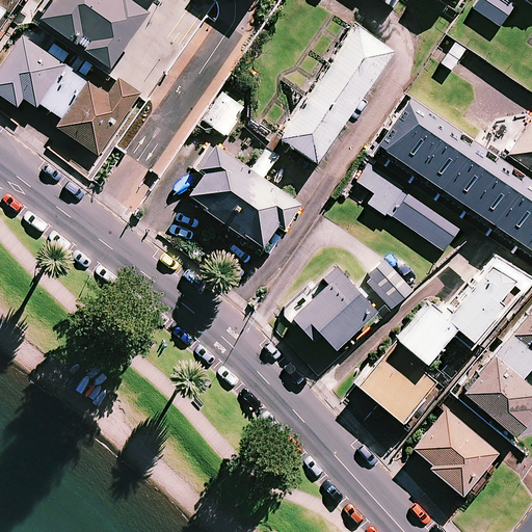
[(0,0),(0,22),(16,0),(0,0)]
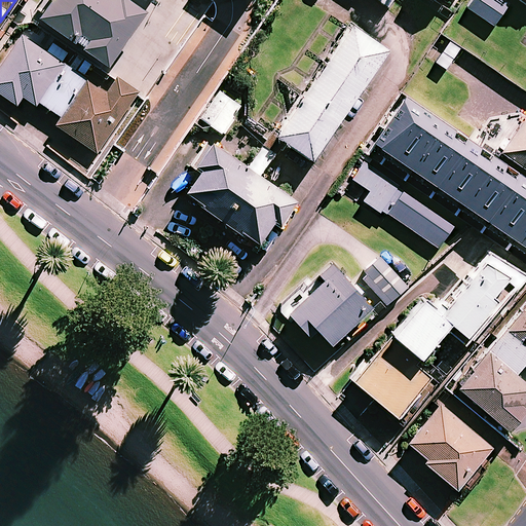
[(129,0),(48,0),(38,15),(108,64),(145,10),(129,0)]
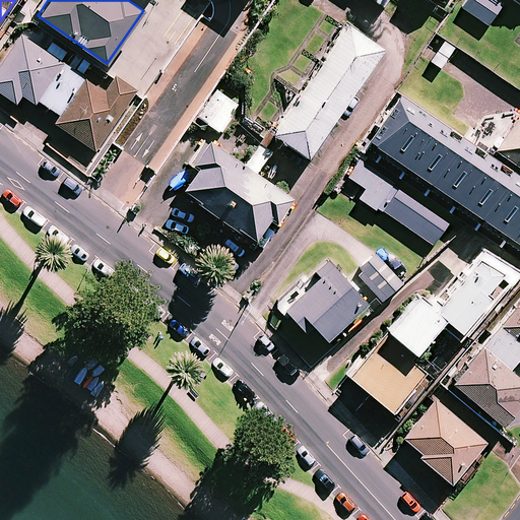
[(503,3),(497,0),(466,0),(462,6),(488,24),(503,3)]
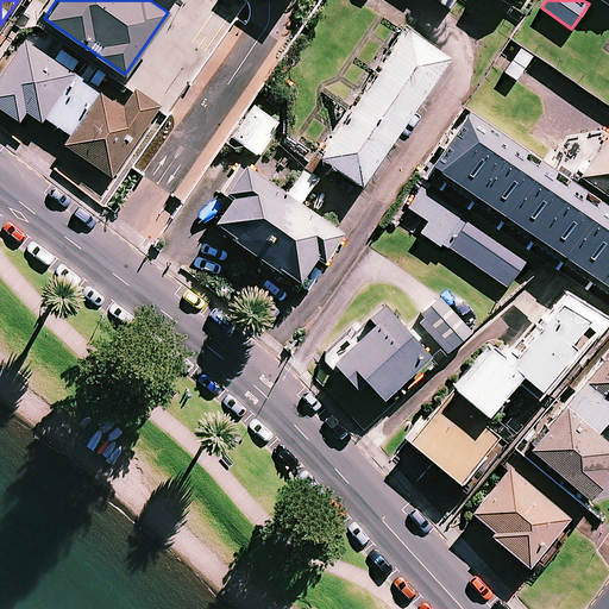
[(412,26),(321,162),(368,192),(458,58),(412,26)]
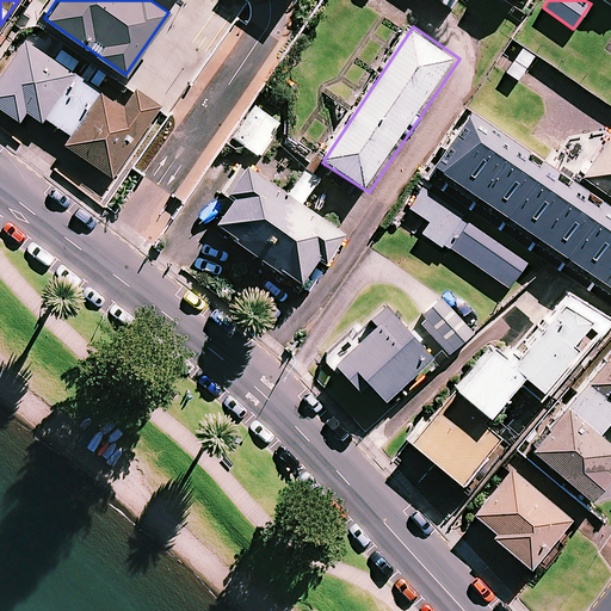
[(124,105),(26,39),(0,78),(0,106),(20,121),(26,111),(43,122),(45,118),(71,135),(63,144),(112,177),(161,105),(136,87),(124,105)]
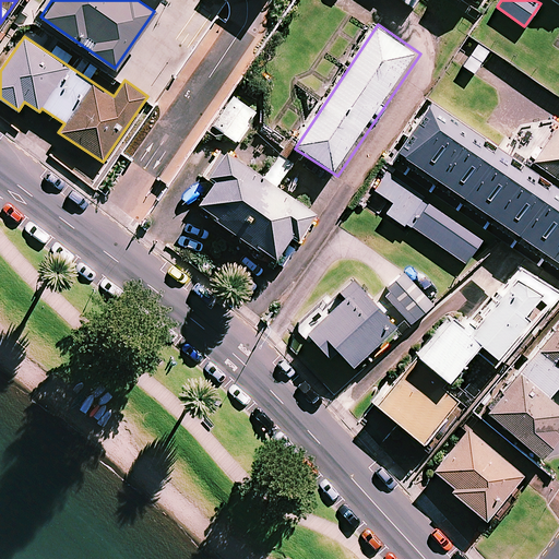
[(257,114),(232,96),(213,123),(238,141),(257,114)]
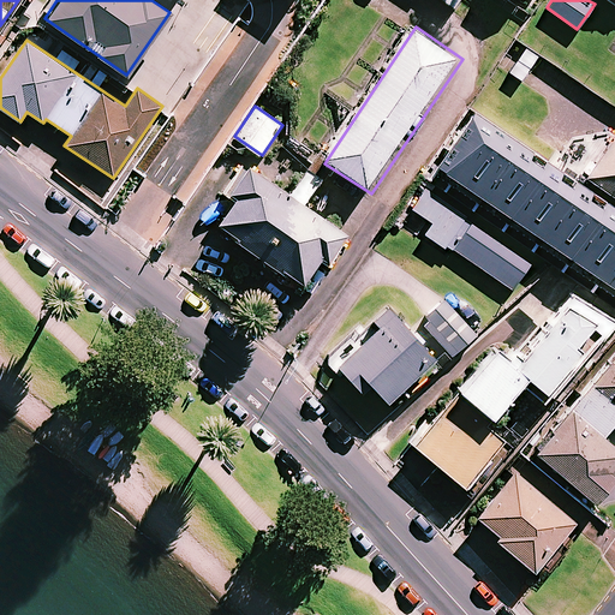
[(614,208),(481,114),(443,171),(614,288),(614,208)]
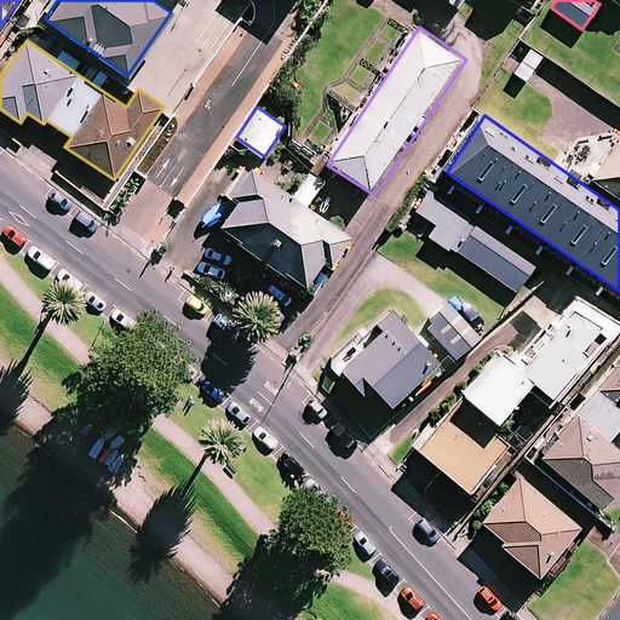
[(619,137),(591,179),(619,199),(619,137)]
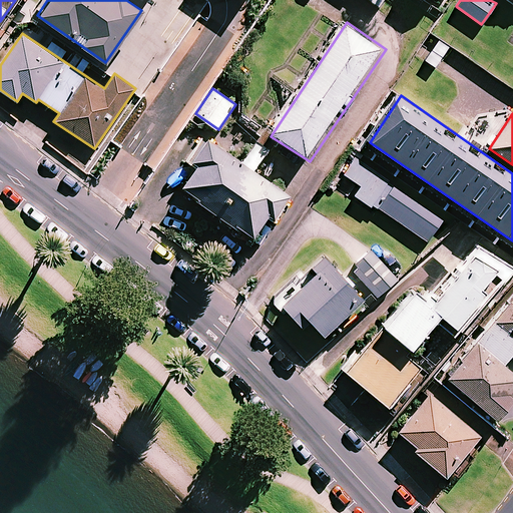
[(195,169),(181,191),(252,240),(268,218),(275,222),(294,195),(208,137),(189,165),(195,169)]
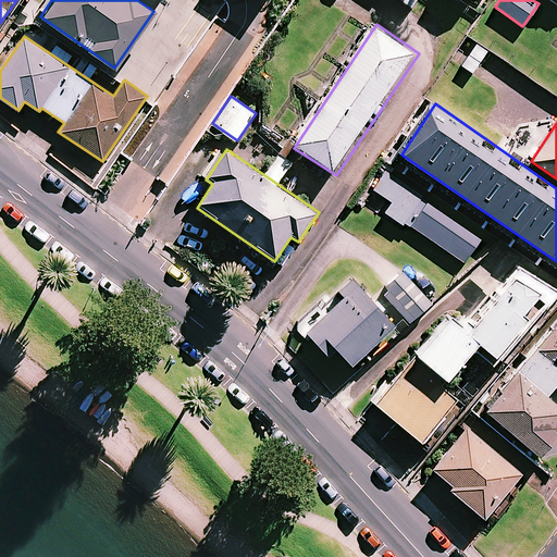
[(465,260),(480,240),(386,170),(361,202),(465,260)]
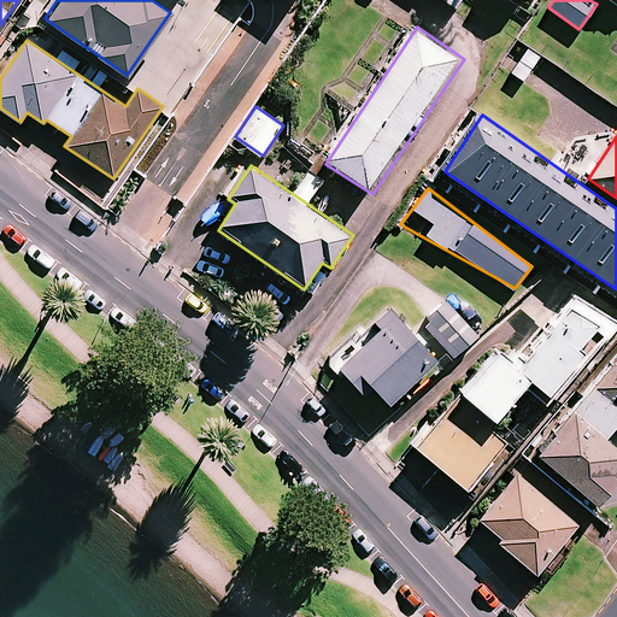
[(615,330),(550,285),(453,403),(513,451),(615,330)]
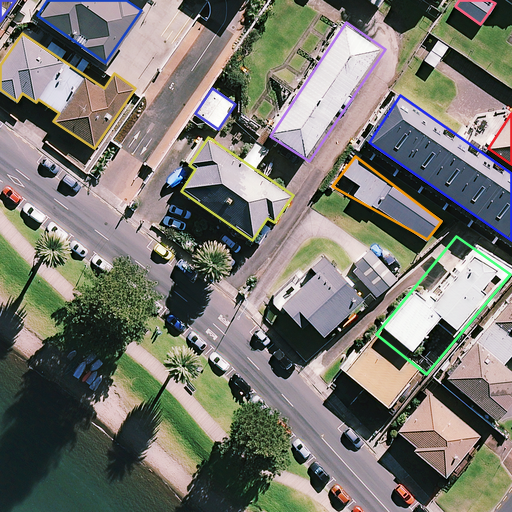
[(396,279),(371,250),(350,267),(376,296),(396,279)]
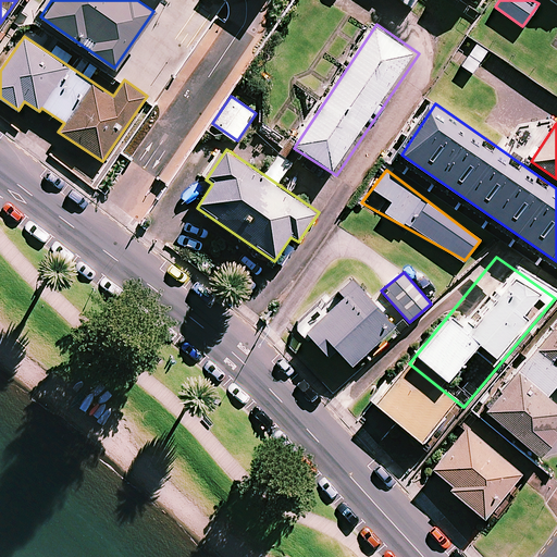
[(338,373),(396,327),(356,280),(300,325),(338,373)]
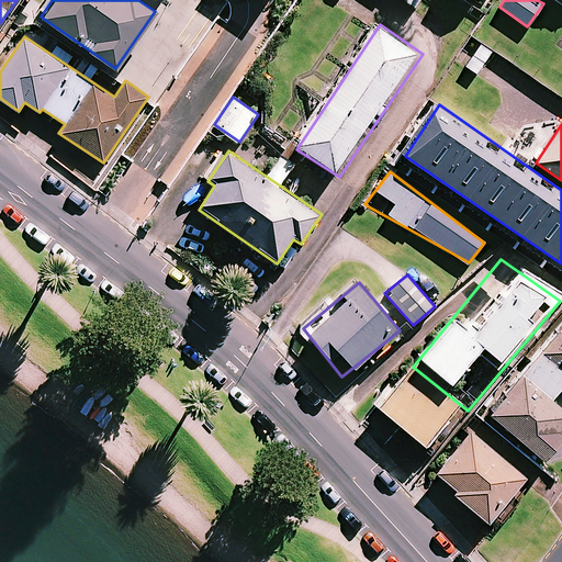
[(561,433),(561,381),(534,358),(483,418),(534,467),(561,433)]
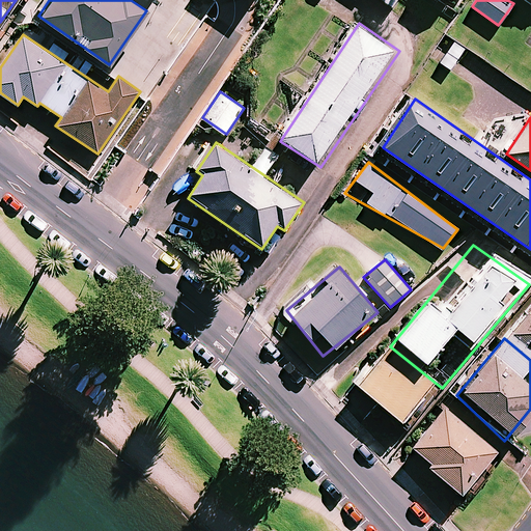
[(431,394),(385,359),(353,386),(400,423),(431,394)]
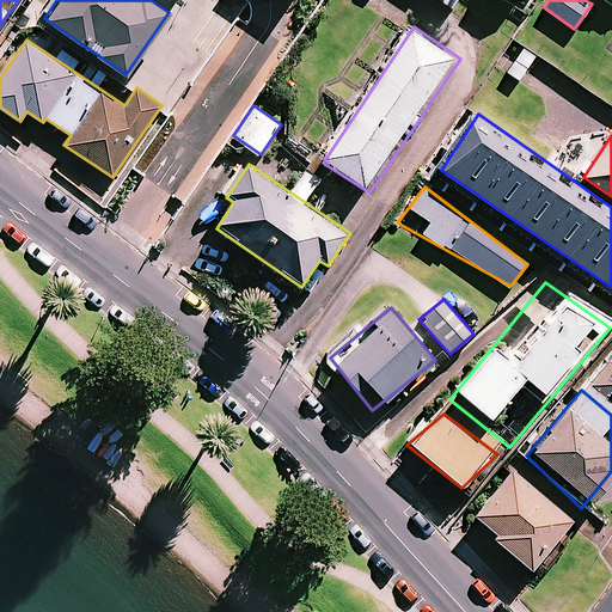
[(569,525),(512,471),(471,513),(528,567),(569,525)]
